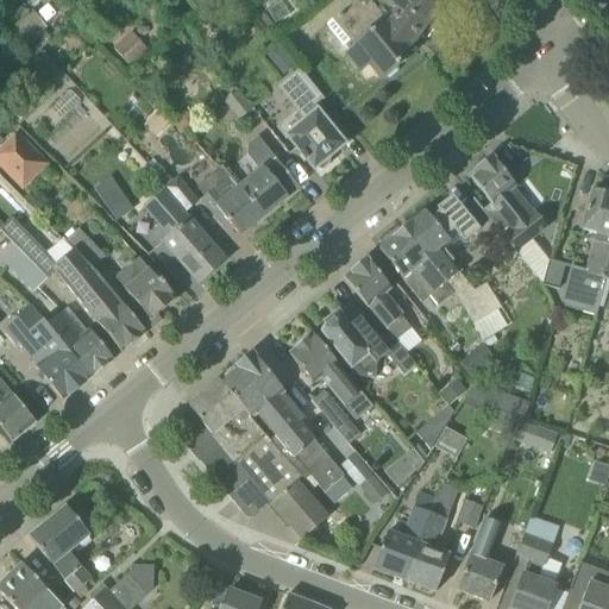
[(192,0),(199,10),(212,0),(192,0)]
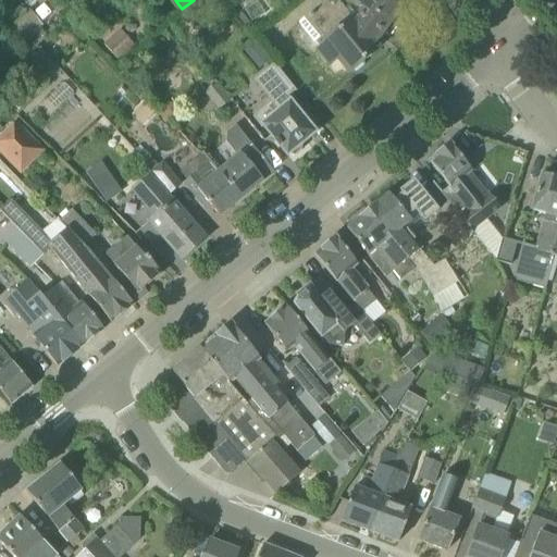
[(298,23),(320,49),(331,64),(338,58),(349,73),(353,70),(356,72),(363,65),(362,62),(379,49),(373,44),(398,10),(385,0),(347,0),(362,10),(347,11),(337,0),(324,0),(307,15),(298,23)]
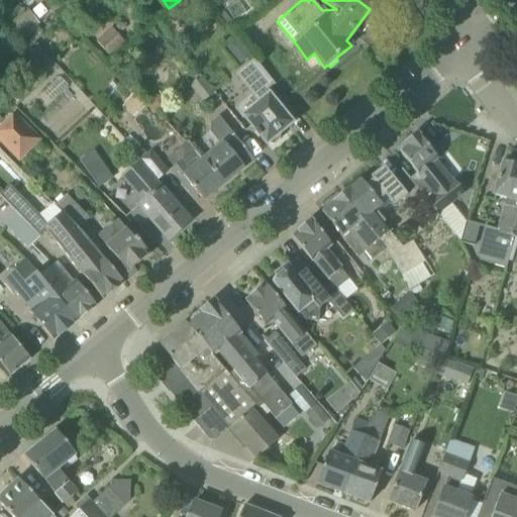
[(41,33),(39,30),(26,12),(13,23),(28,43),(41,33)]
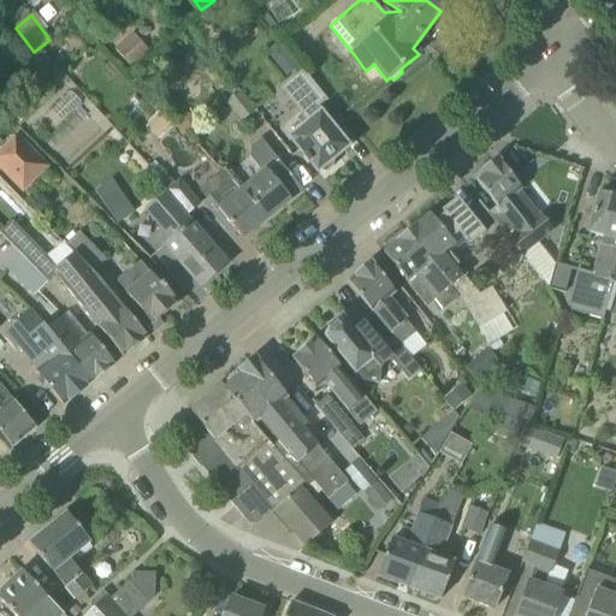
[(130,66),(148,49),(132,34),(116,49),(130,66)]
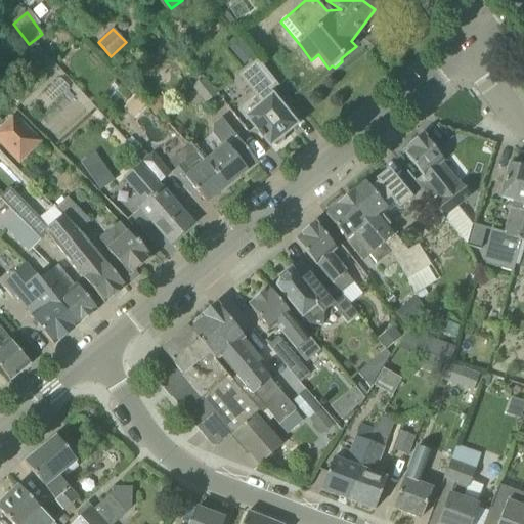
[(239,61),(250,52),(239,39),(229,48),(239,61)]
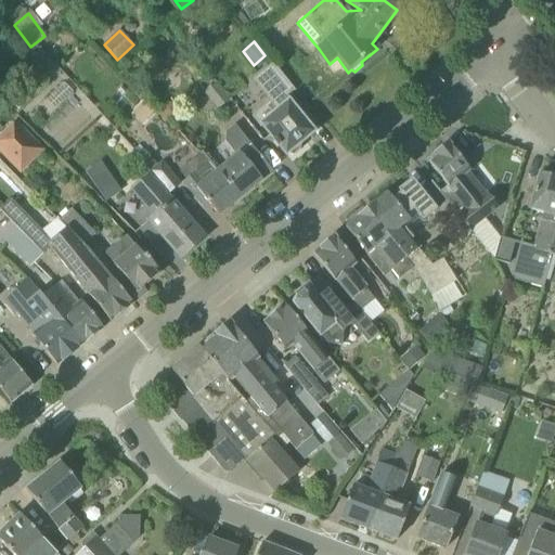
[(273,63),(255,78),(258,82),(271,98),(272,100),(270,102),(275,108),(259,123),(284,153),(287,151),(289,154),(293,155),(301,149),(300,144),(298,142),(311,131),(287,102),(282,94),(281,94),(292,86),(276,67),(273,63)]
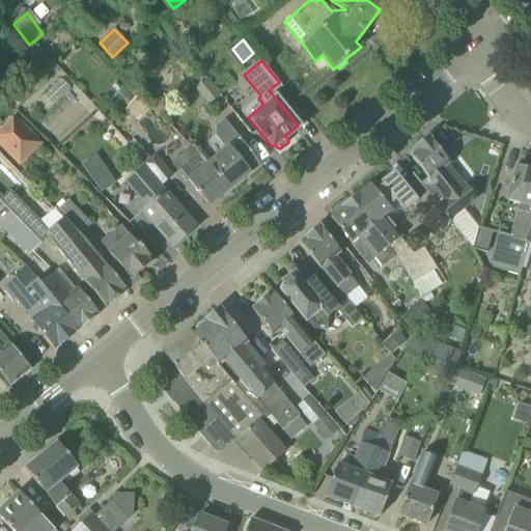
[(220,95),(207,80),(196,89),(208,105),(220,95)]
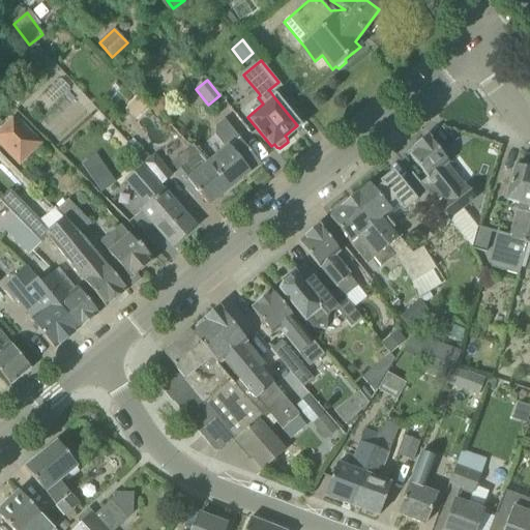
[(137,98),(130,105),(141,115),(147,109),(137,98)]
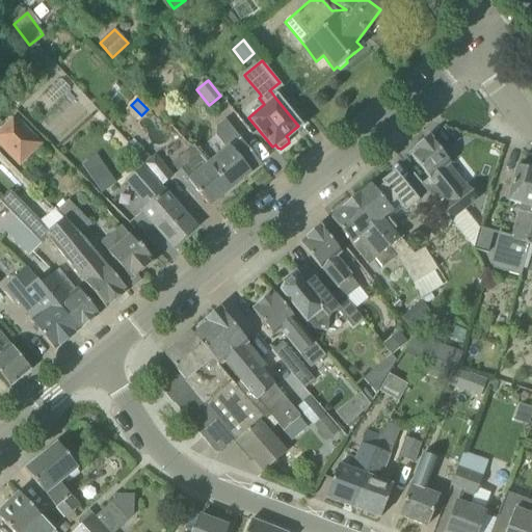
[(44,145),(15,116),(0,130),(0,147),(21,168),(44,145)]
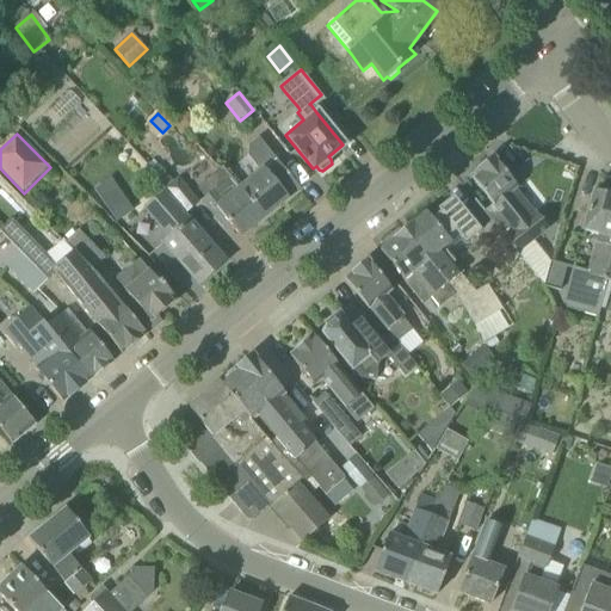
[(261,173),(240,190),(264,218),(289,198),(288,198),(289,197),(300,187),(277,160),(263,143),(258,139),(248,146),(247,155),(261,173)]
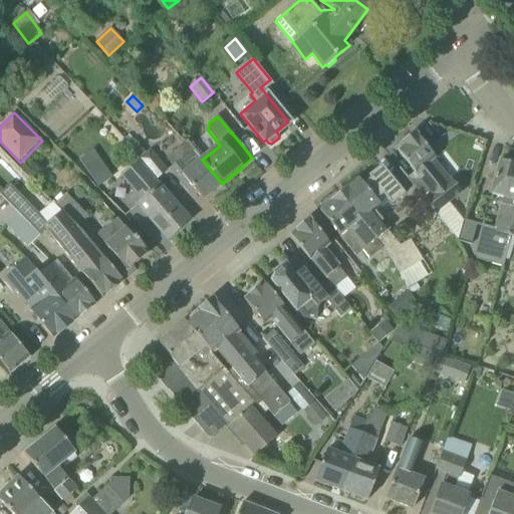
[(403,144),(396,150),(433,195),(426,200),(436,213),(462,193),(452,180),(448,184),(431,162),(436,159),(416,134),(416,133),(415,134),(403,144)]
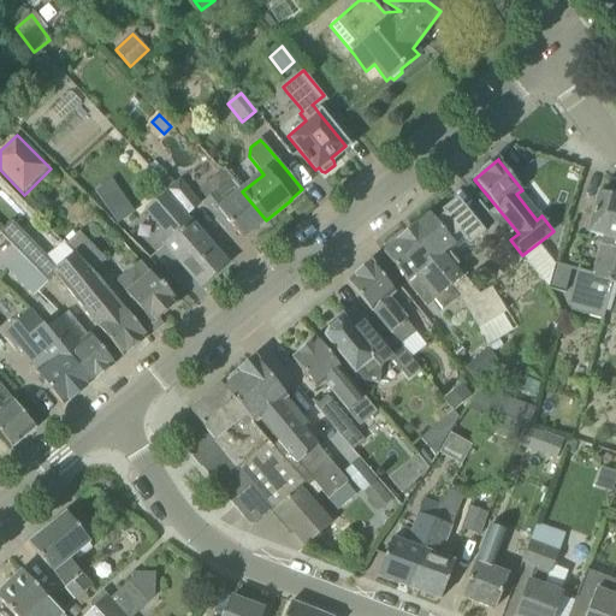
[(155,172),(170,188),(167,190),(188,214),(200,205),(181,179),(179,181),(165,164),(155,172)]
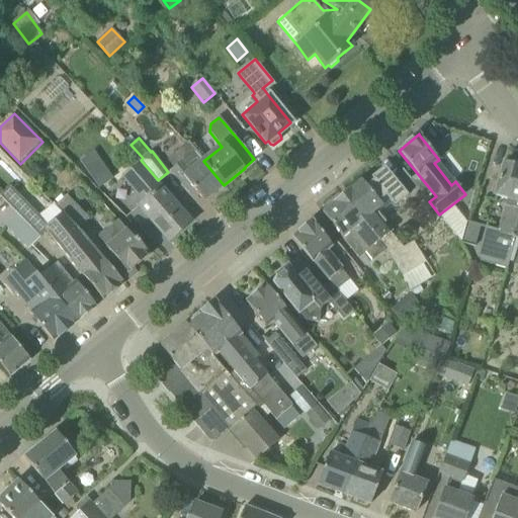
[(504,163),(494,195),(508,199),(498,232),(485,228),(477,255),(480,261),(506,269),(515,239),(511,238),(517,214),(517,164),(517,163),(511,160),(507,164),(504,163)]
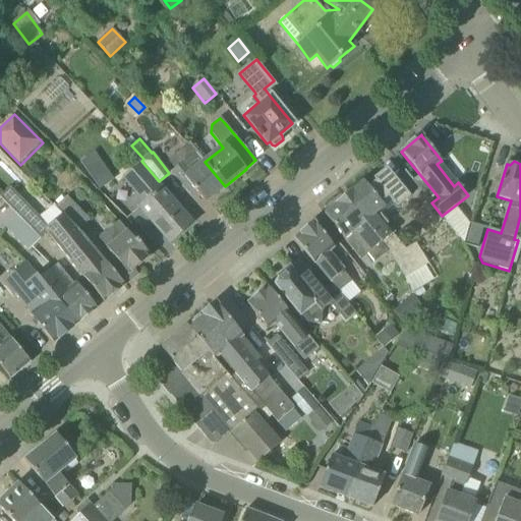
[(182,163),(173,170),(193,196),(197,193),(206,203),(225,186),(205,162),(190,173),(182,163)]
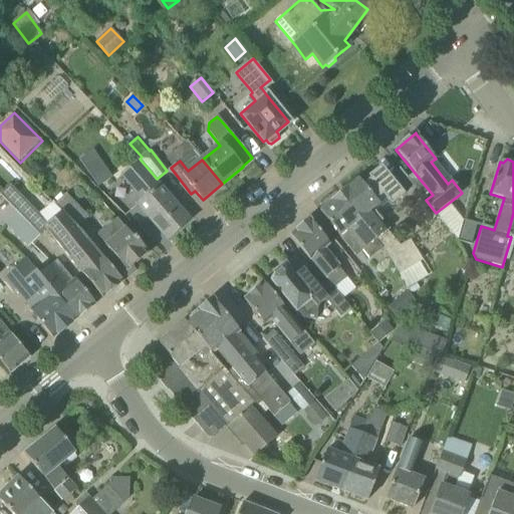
[(190,221),(143,167),(138,162),(121,176),(143,200),(137,205),(168,240),(190,221)]
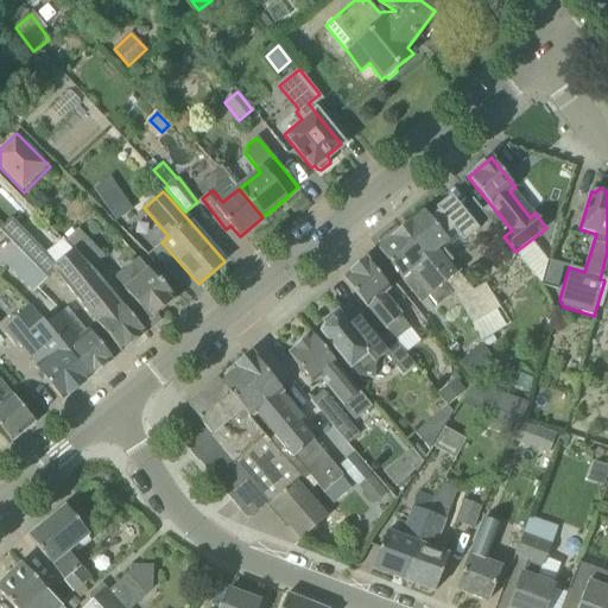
[(424,211),(401,230),(451,292),(453,295),(472,325),(500,308),(485,283),(474,291),(458,272),(460,271),(444,251),(461,238),(463,242),(480,230),(451,196),(436,208),(437,210),(429,217),(424,211)]
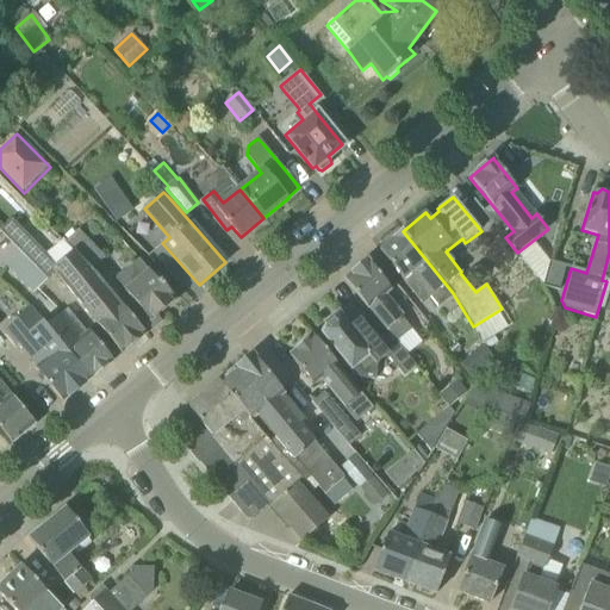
[(129,204),(112,216),(117,222),(134,211),(129,204)]
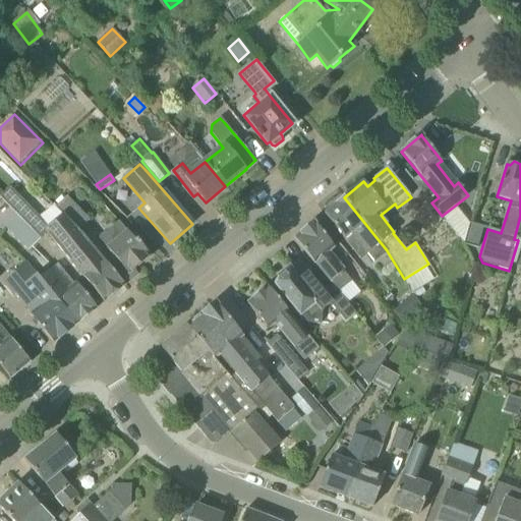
[(82,276),(104,302),(125,286),(83,236),(78,231),(72,225),(56,208),(54,206),(41,218),(10,187),(6,191),(1,196),(0,196),(15,213),(40,238),(46,232),(82,276)]
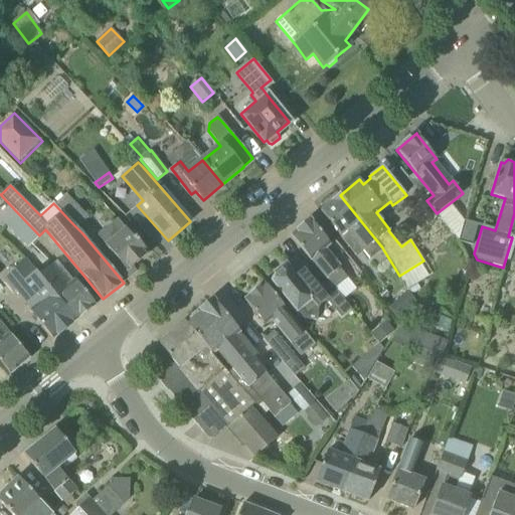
[(89,217),(66,195),(55,205),(71,222),(77,228),(89,217)]
